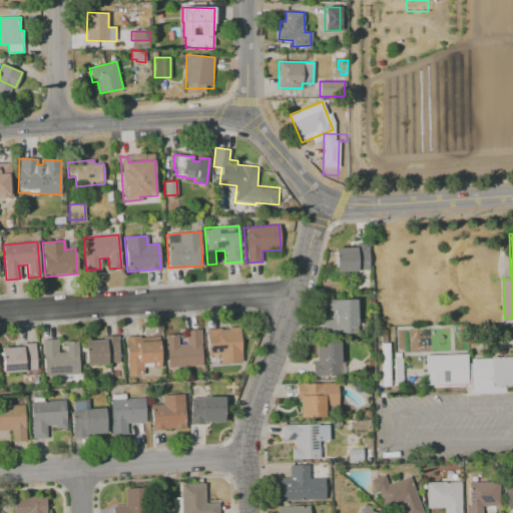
[(336,272),(335,248),(351,248),(351,244),(369,243),(370,269),(358,269),(358,271),(336,272)]
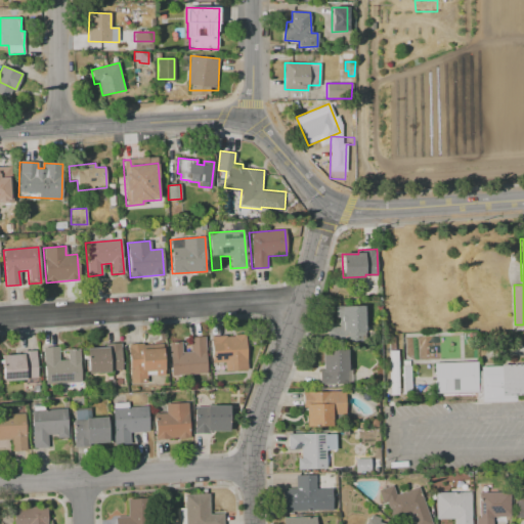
[(335,306),(364,306),(365,332),(342,333),(342,322),(339,322),(339,317),(335,317),(335,306)]
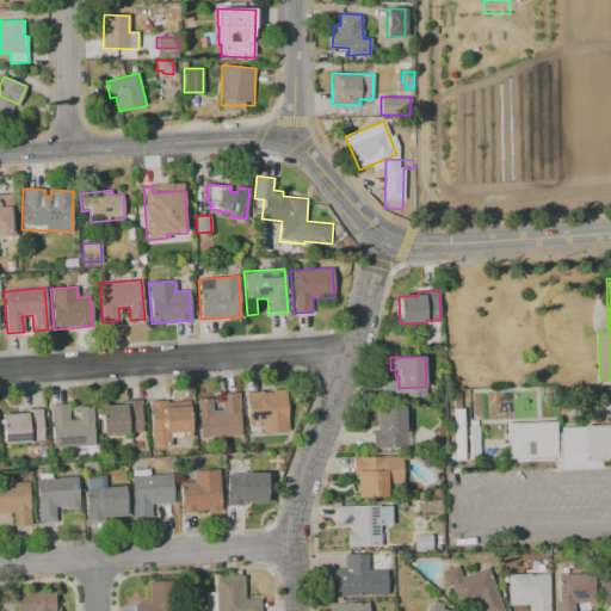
[(246,392),(284,389),(288,431),(257,433),(255,423),(248,423),(246,392)]
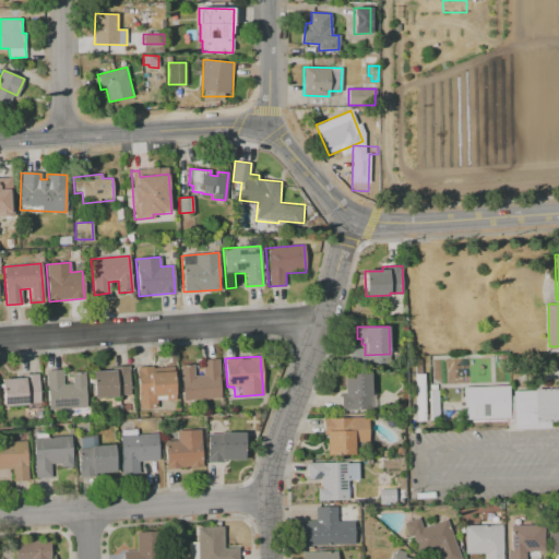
[(182,401),(179,361),(192,360),(193,376),(204,375),(203,359),(218,358),(221,399),(182,401)]
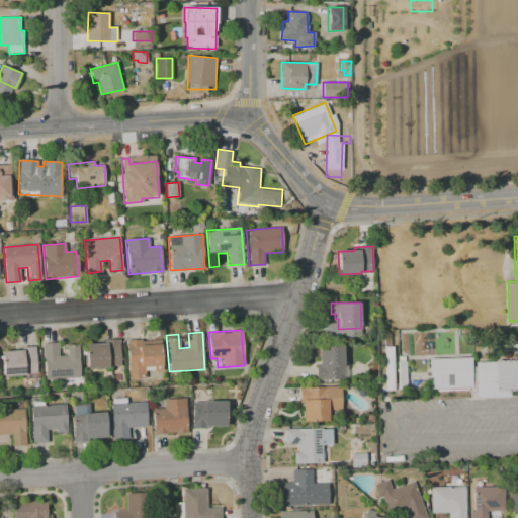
[(87,368),(85,344),(105,343),(105,340),(119,339),(121,366),(87,368)]
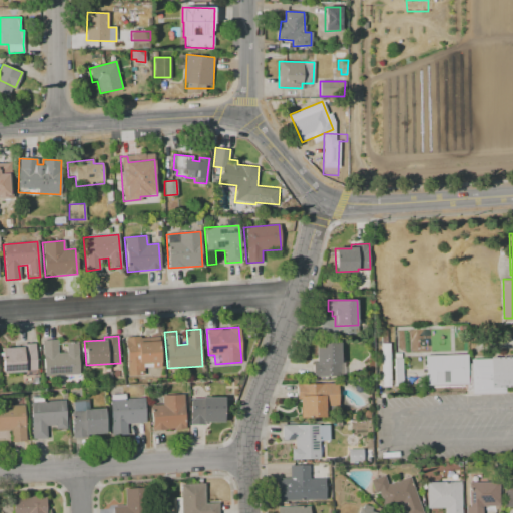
[(127,376),(125,337),(140,336),(140,342),(158,340),(160,366),(142,368),(143,375),(127,376)]
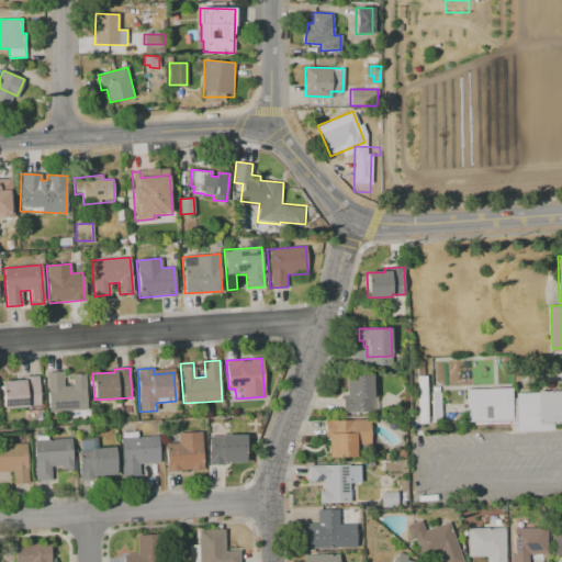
[(48,412),(46,372),(63,371),(64,386),(72,386),(71,374),(85,373),(88,409),(48,412)]
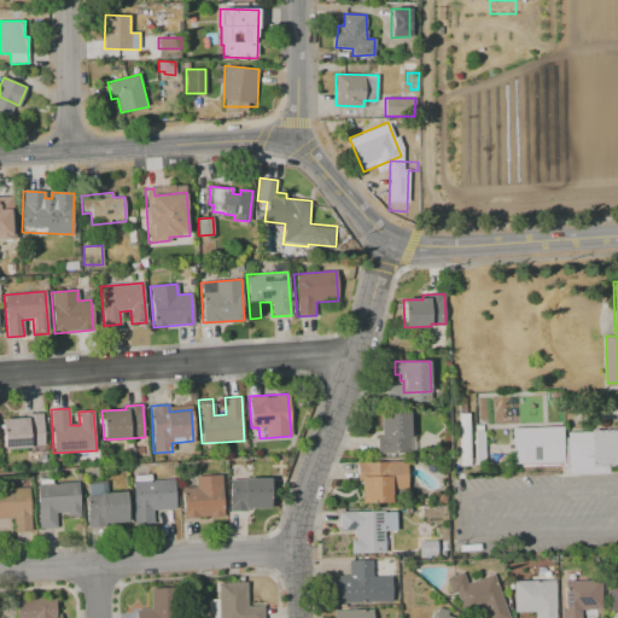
[(377,454),(377,435),(379,435),(379,413),(409,413),(409,429),(414,429),(415,453),(377,454)]
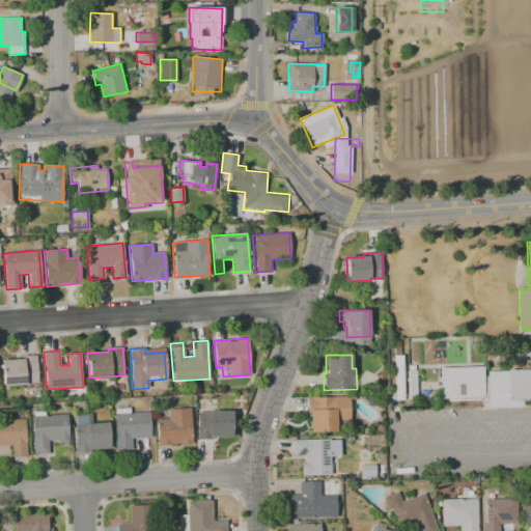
[(394,356),(402,355),(403,399),(395,400),(394,356)]
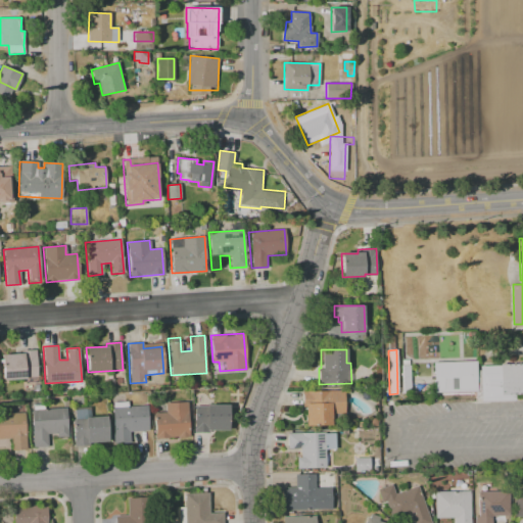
[(2,354),(24,353),(22,351),(36,350),(37,376),(3,379),(2,354)]
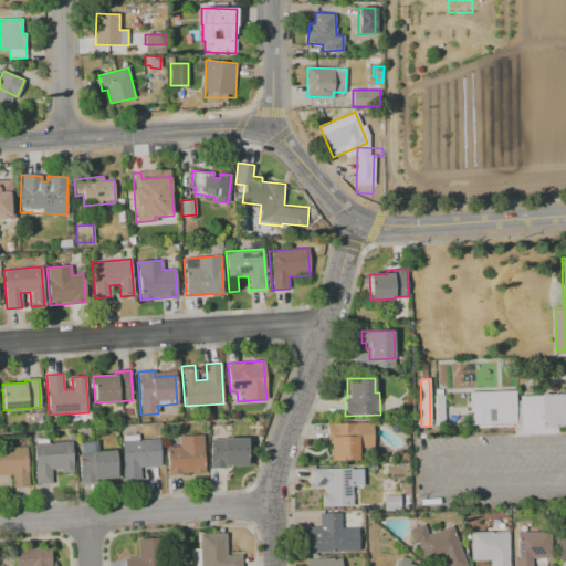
[(468,392),(516,391),(516,423),(469,425),(468,392)]
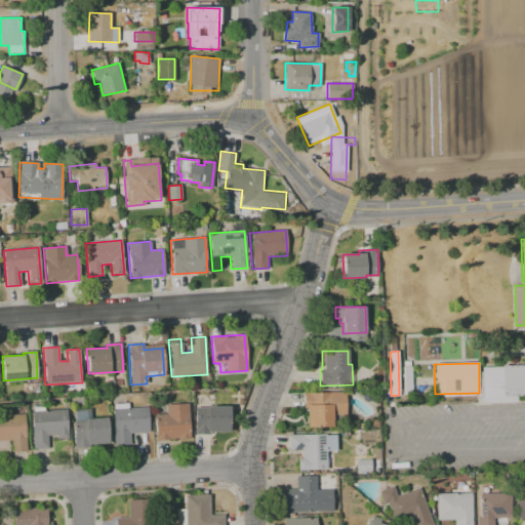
[(501,366),(524,365),(524,394),(501,395),(501,366)]
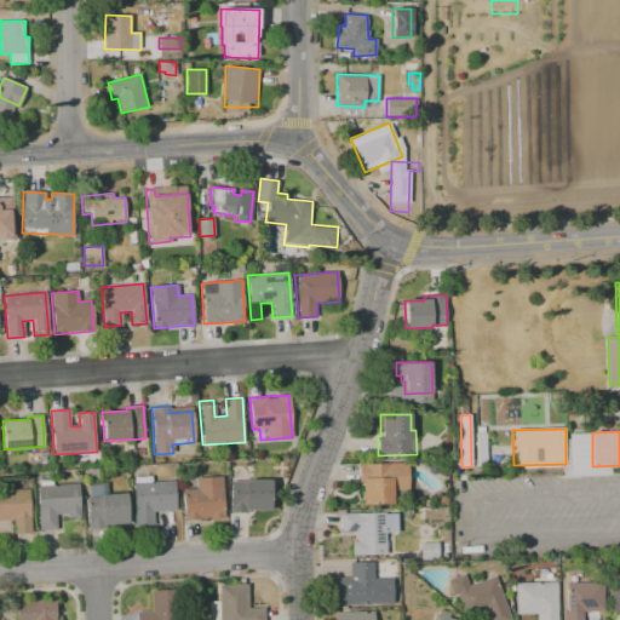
[(476,435),(486,434),(487,466),(476,466),(476,435)]
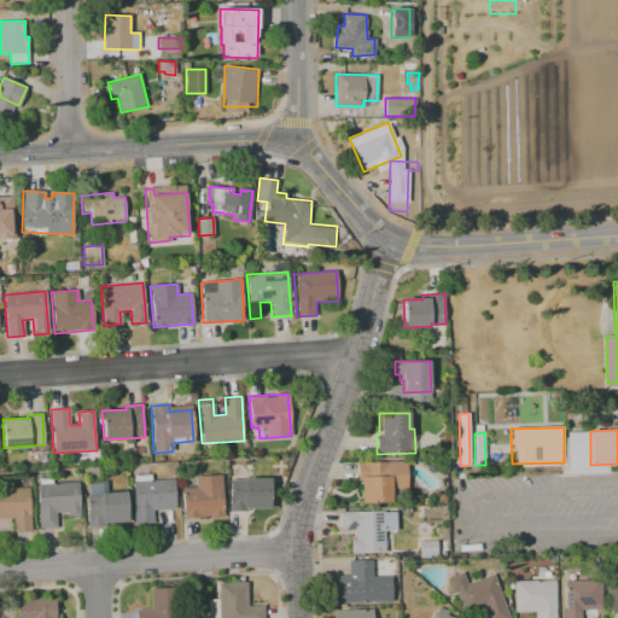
[(356,462),(407,462),(407,488),(392,488),(392,502),(361,503),(360,481),(357,481),(356,462)]
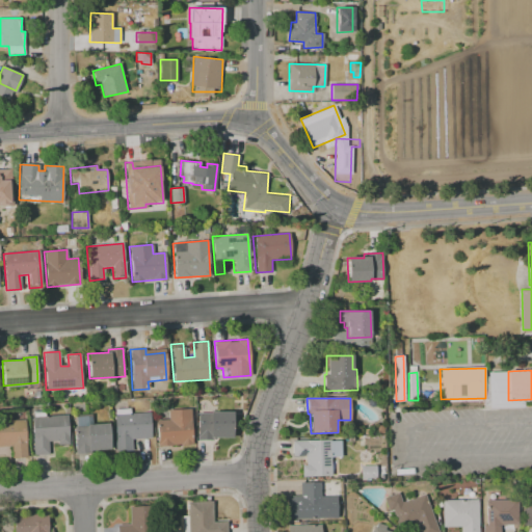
[(157,446),(156,420),(168,419),(167,409),(190,408),(192,444),(157,446)]
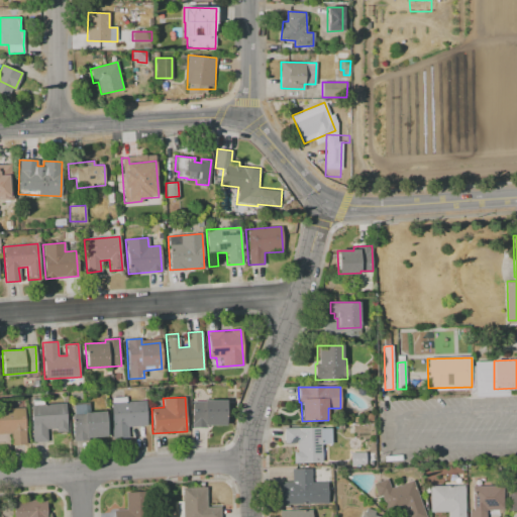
[(112,436),(110,402),(145,400),(146,425),(127,426),(128,435),(112,436)]
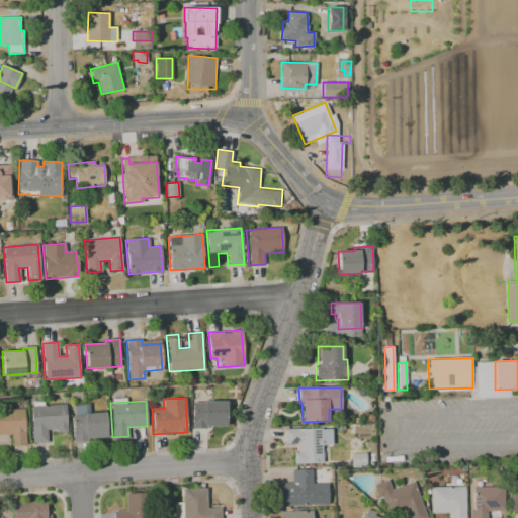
[(191,428),(191,402),(226,401),(226,426),(203,427),(203,428),(191,428)]
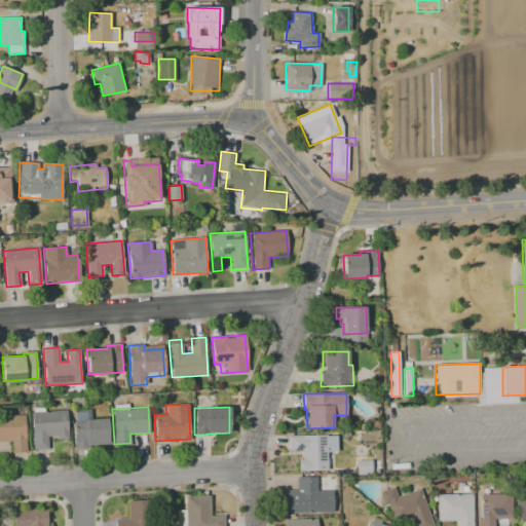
[(33,449),(31,412),(67,410),(68,439),(57,440),(57,437),(47,437),(48,449),(33,449)]
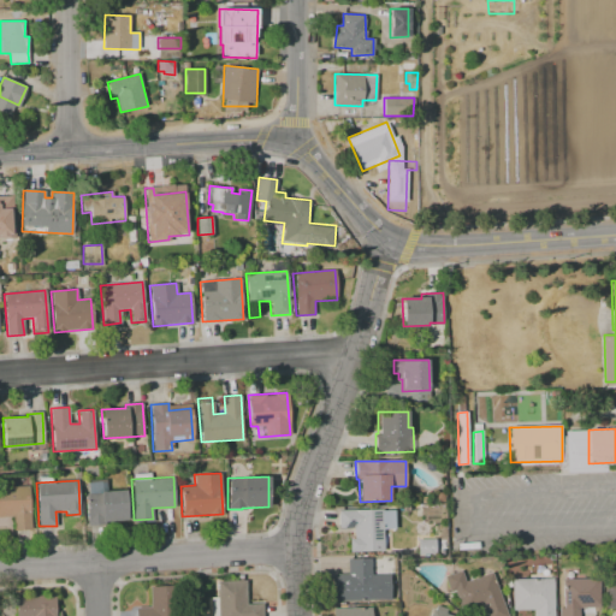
[(88,526),(86,483),(102,481),(102,492),(125,491),(128,525),(88,526)]
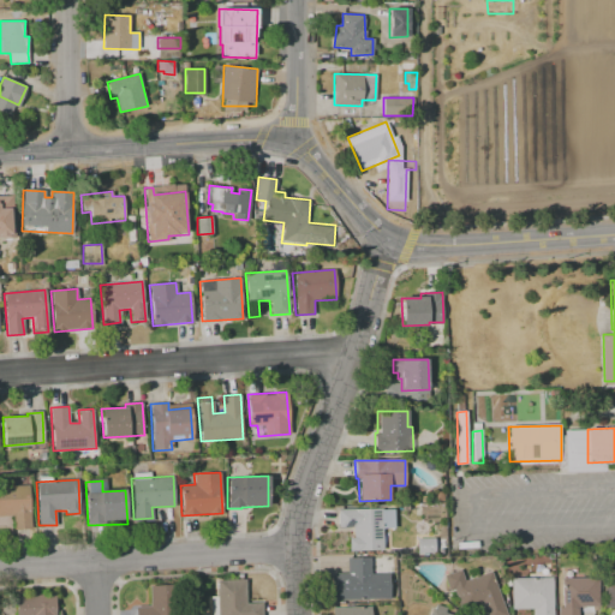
[(31,529),(13,529),(13,515),(0,515),(0,487),(29,485),(31,529)]
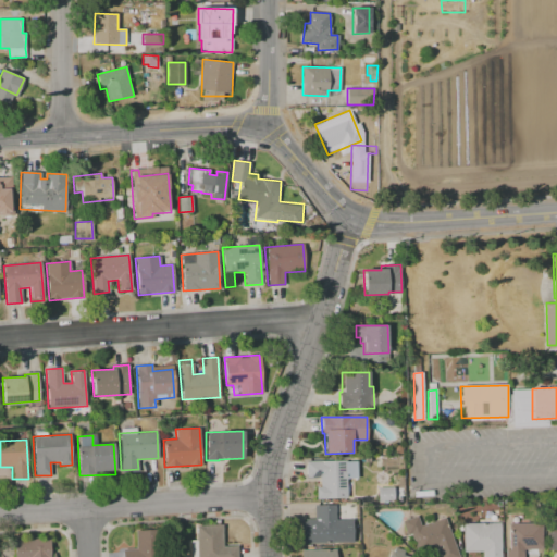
[(306,461),(357,460),(357,479),(346,479),(346,497),(316,498),(316,486),(319,486),(319,477),(306,477),(306,461)]
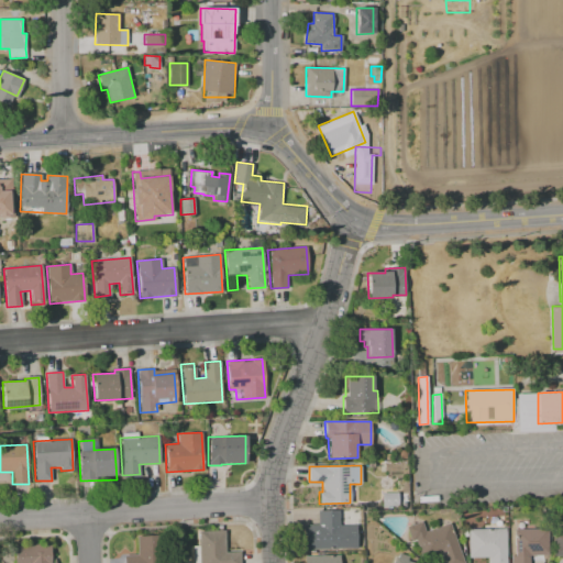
[(382,493),(398,493),(398,505),(382,506),(382,493)]
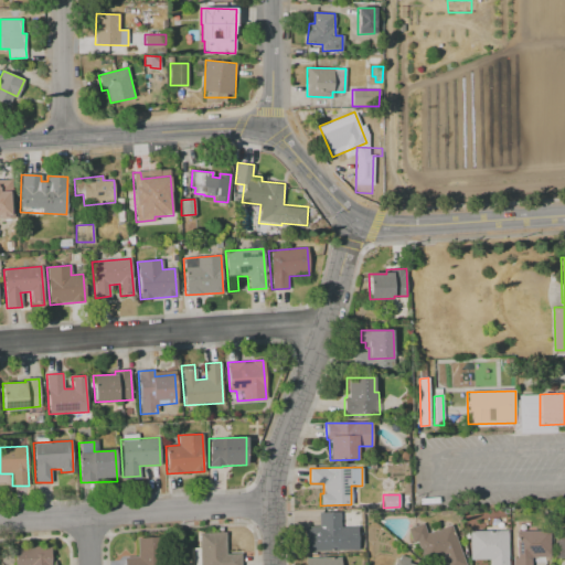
[(305,552),(305,526),(318,526),(318,512),(340,512),(340,528),(358,528),(358,550),(305,552)]
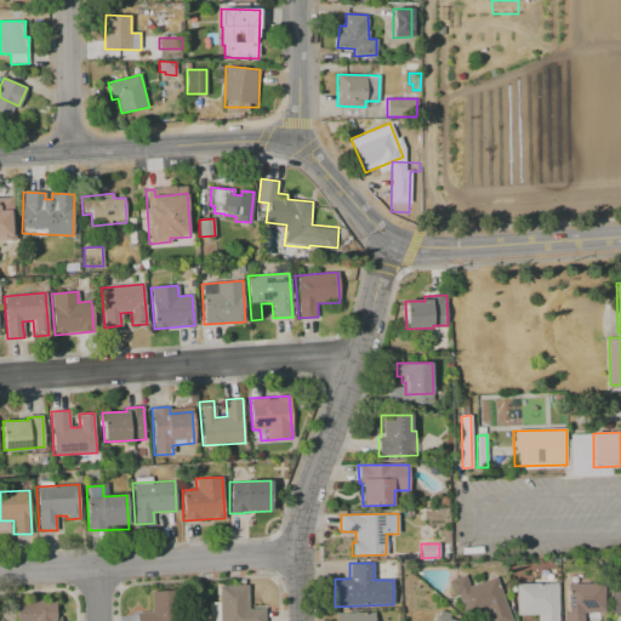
[(511,620),(489,620),(485,611),(467,619),(459,594),(454,597),(448,581),(465,575),(469,586),(496,576),(511,620)]
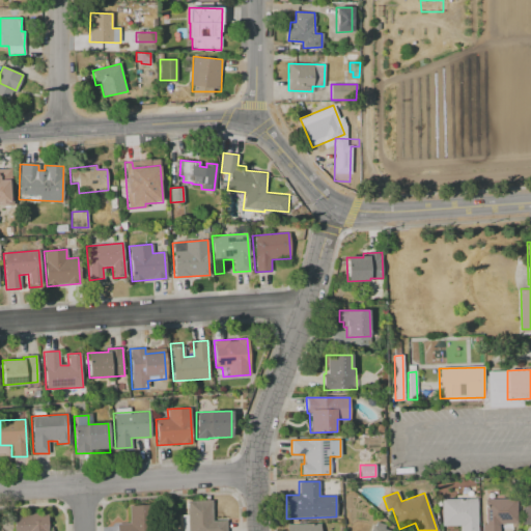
[(476,530),(460,530),(460,526),(442,526),(441,499),(476,498),(476,530)]
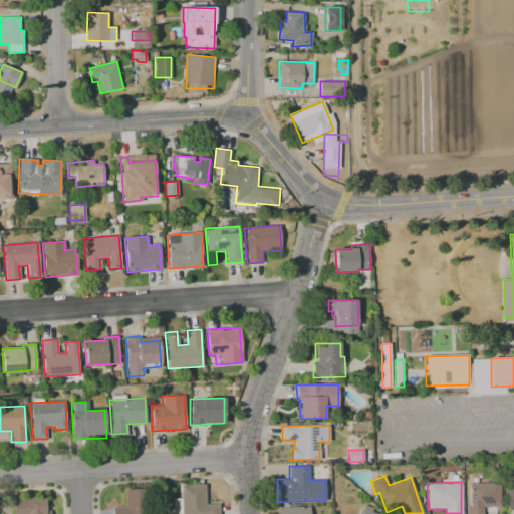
[(469,483),(500,483),(500,507),(483,507),(483,513),(466,513),(466,507),(470,507),(469,483)]
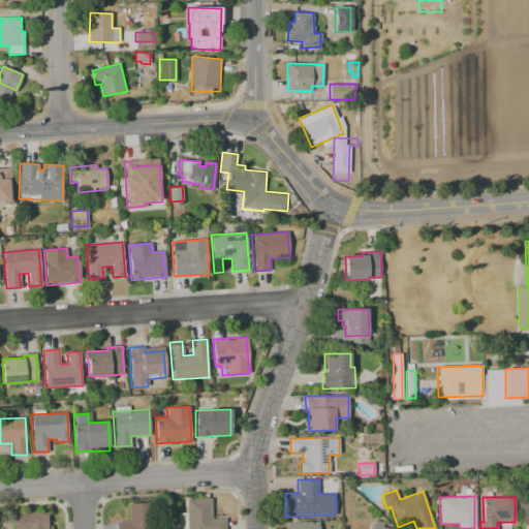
[(528,497),(528,523),(519,523),(518,497),(528,497)]
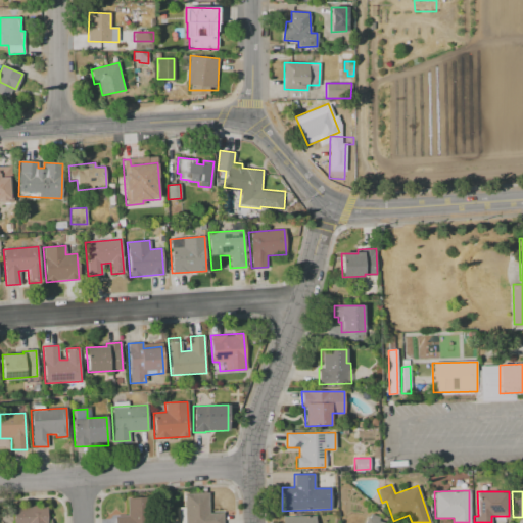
[(184,522),(184,493),(208,492),(209,513),(223,513),(223,522),(184,522)]
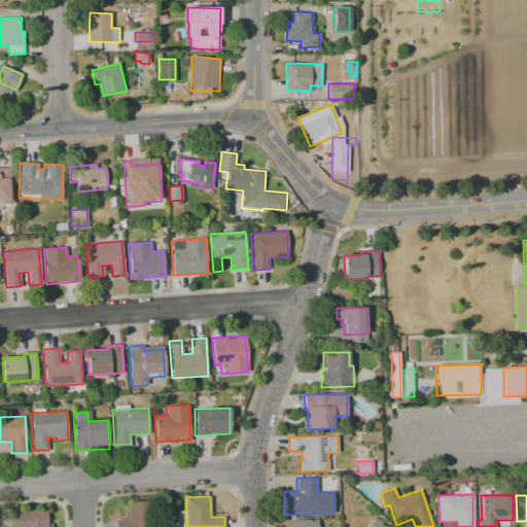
[(115,526),(115,520),(129,520),(128,501),(147,500),(148,526),(115,526)]
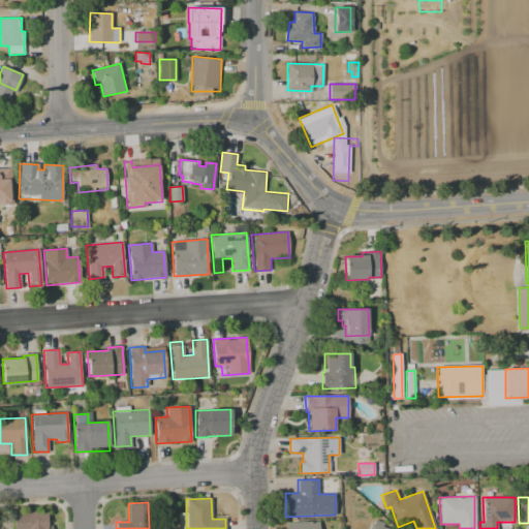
[(47,511),(47,528),(13,528),(13,512),(47,511)]
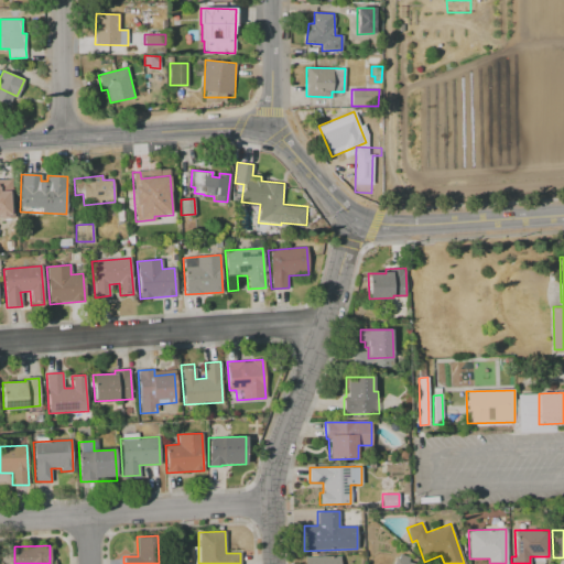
[(394,563),(397,557),(398,557),(400,554),(410,557),(408,562),(415,563),(394,563)]
